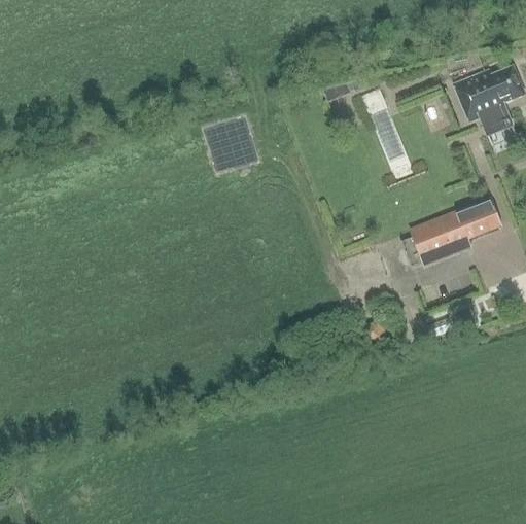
[(502,103),(524,94),(513,66),(491,75),(489,69),(453,83),(468,121),(481,116),(484,125),(507,115),(510,119),(506,120),(509,125),(511,124),(517,138),(518,138),(506,110),(505,111),(502,103)]
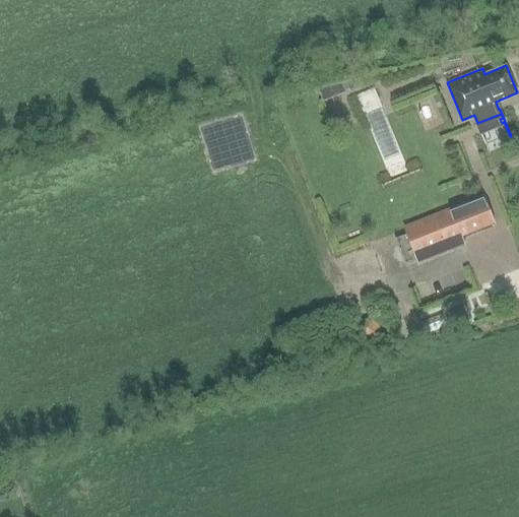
[(357,78),(318,86),(323,101),(346,91),(346,90),(349,88),(350,89),(360,85),(357,78)]
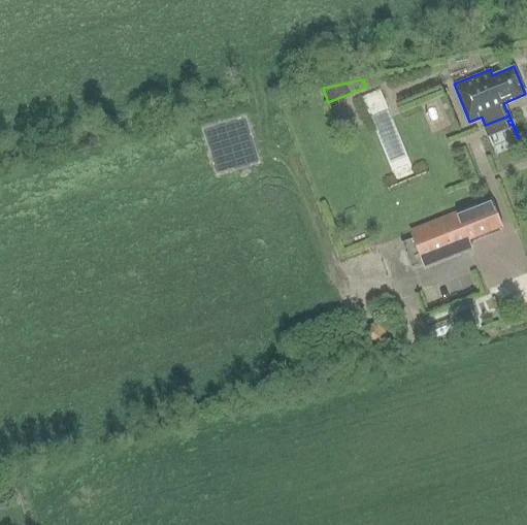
[(372,108),(388,101),(381,87),(365,94),(372,108)]
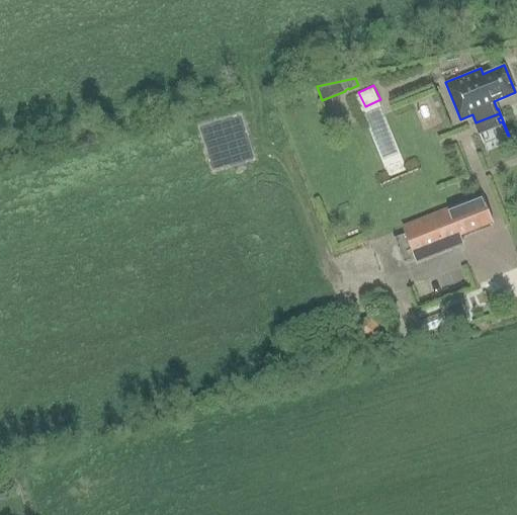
[(449,215),(406,232),(416,259),(461,241),(459,235),(493,222),(483,196),(447,209),(449,215)]
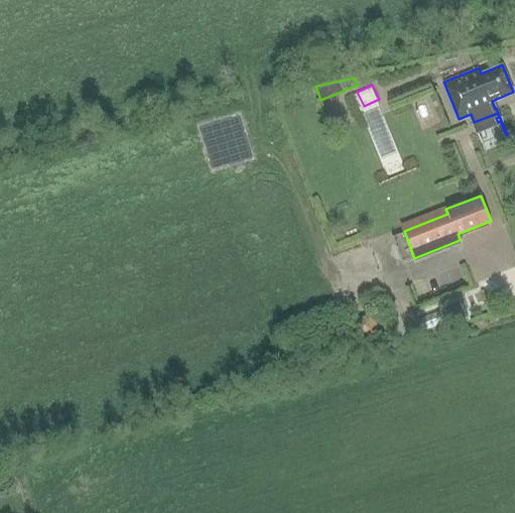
[(378,334),(371,312),(351,318),(358,341),(378,334)]
